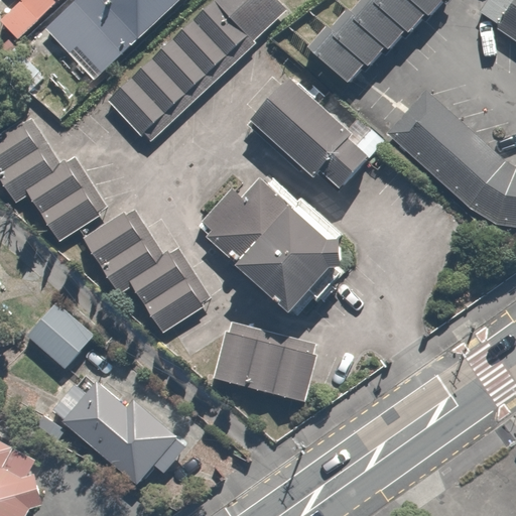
[(9,0),(0,10),(0,23),(19,41),(32,27),(57,0),(9,0)]
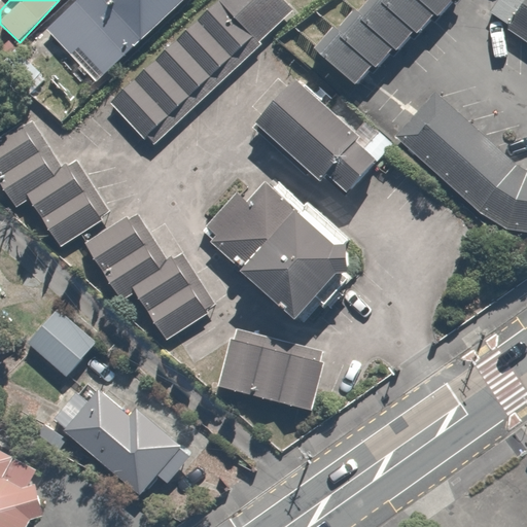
[(59,0),(33,28),(66,58),(75,48),(108,79),(182,0),(59,0)]
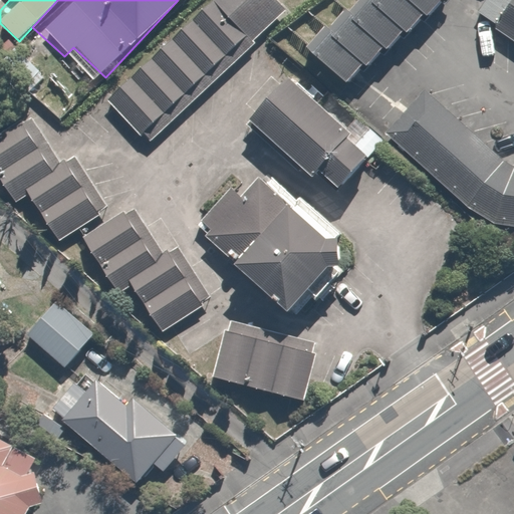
[(286,10),(276,0),(215,0),(107,101),(142,137),(145,134),(152,142),(255,44),(252,41),(286,10)]
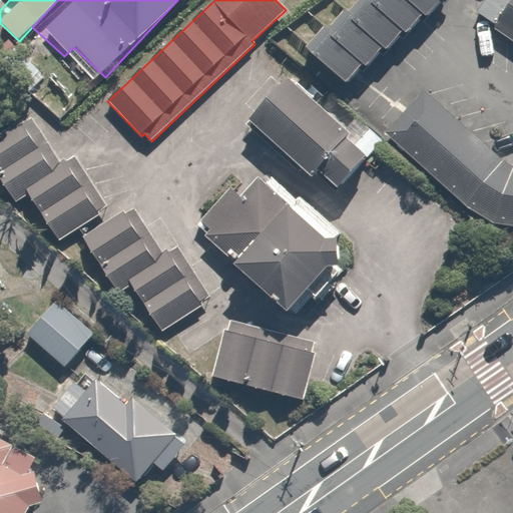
[(364,0),(311,49),(346,87),(440,0),(364,0)]
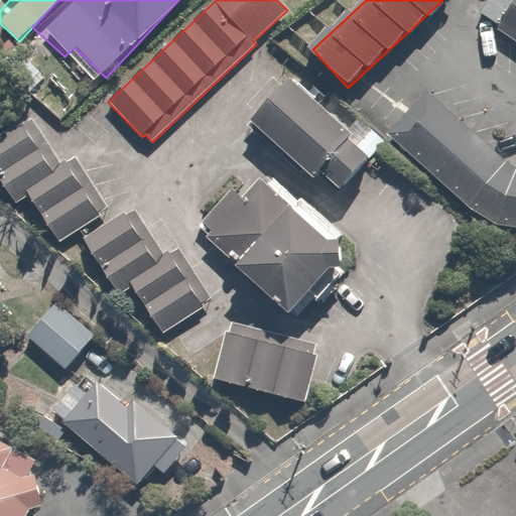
[(515,1),(495,33),(515,46),(515,1)]
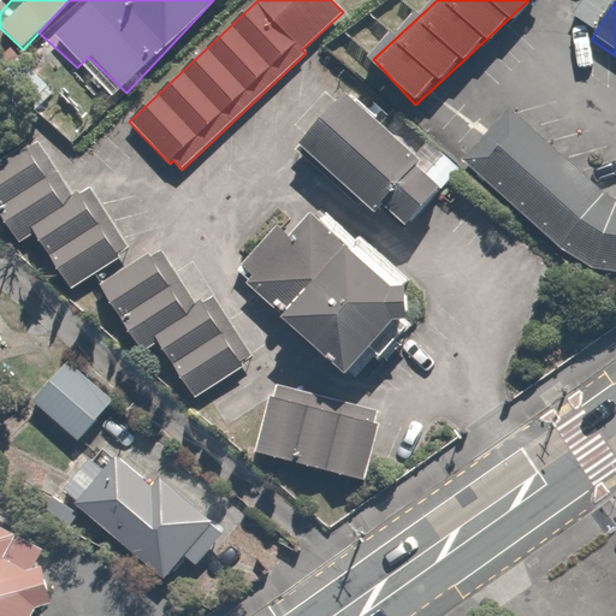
[(440,189),(349,96),(298,146),(391,238),(440,189)]
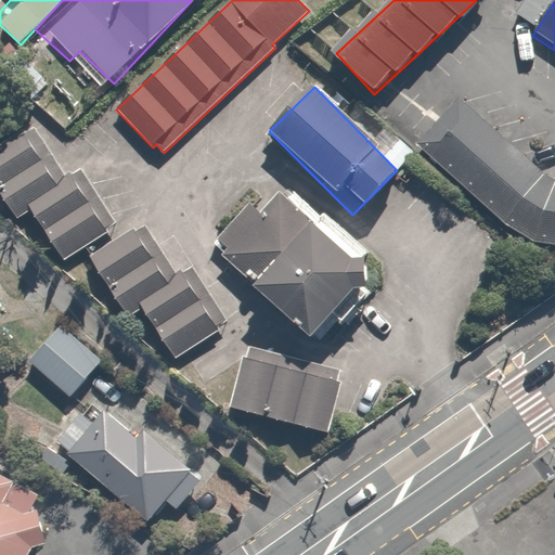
[(554,180),(544,173),(460,100),(420,145),(491,210),(507,227),(532,243),(554,246),(554,180)]
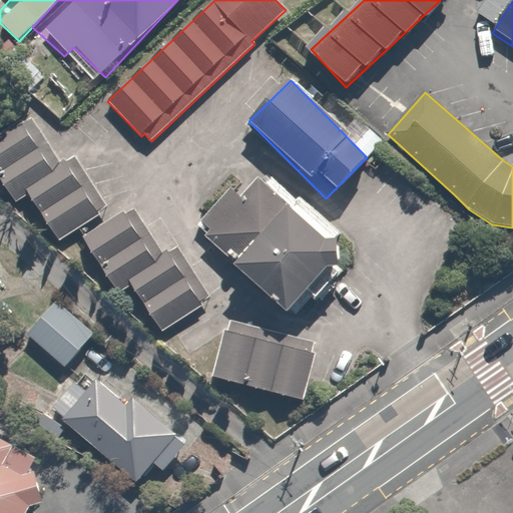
[(65,159),(59,163),(31,118),(22,123),(20,119),(0,131),(0,178),(15,203),(29,194),(58,241),(100,215),(98,211),(107,205),(76,156),(67,162),(65,159)]
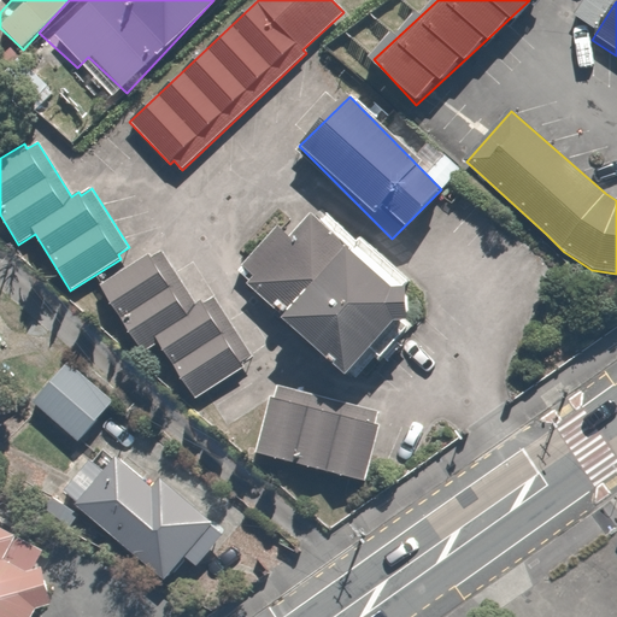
[(391,288),(309,213),(289,236),(277,225),(241,266),(253,277),(246,285),(283,321),(346,376),(394,322),(409,322),(407,288),(391,288)]
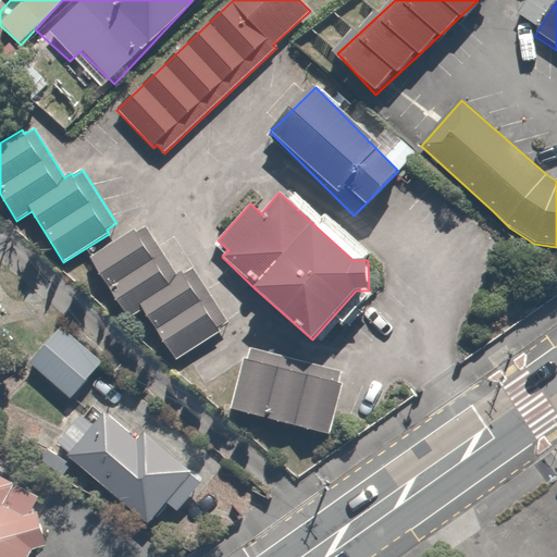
[(184,272),(177,275),(146,226),(136,233),(134,230),(90,258),(130,319),(144,310),(176,360),(222,332),(219,327),(229,322),(195,268),(185,274),(184,272)]
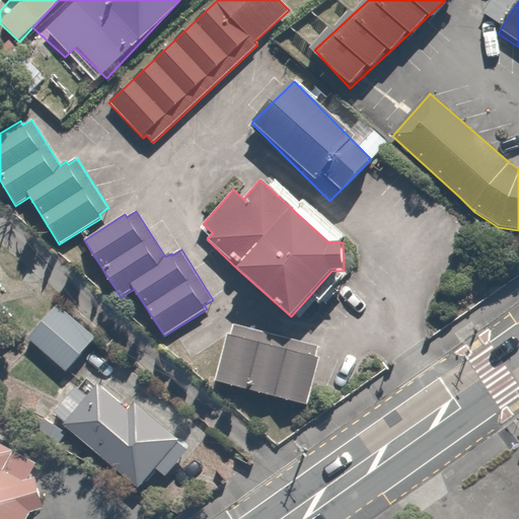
[(92,338),(49,301),(20,335),(64,372),(92,338)]
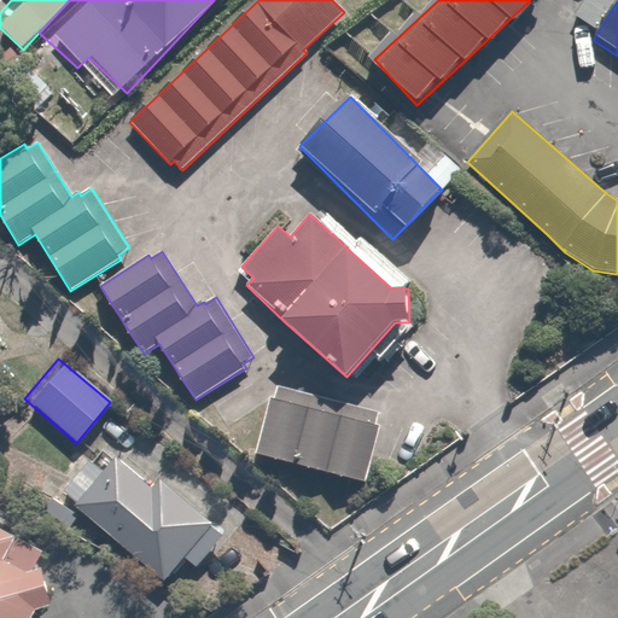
[(269,397),(255,454),(367,484),(382,427),(375,425),(378,413),(280,386),(277,400),(269,397)]
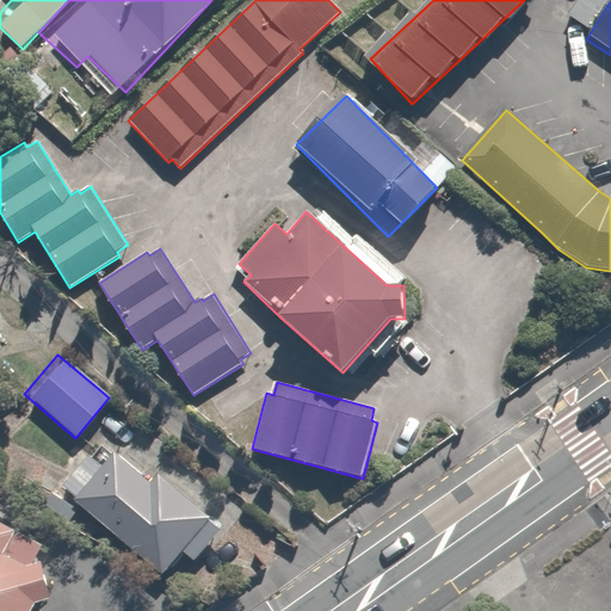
[(208,508),(156,468),(147,480),(107,448),(96,462),(84,452),(55,488),(160,569),(208,508)]
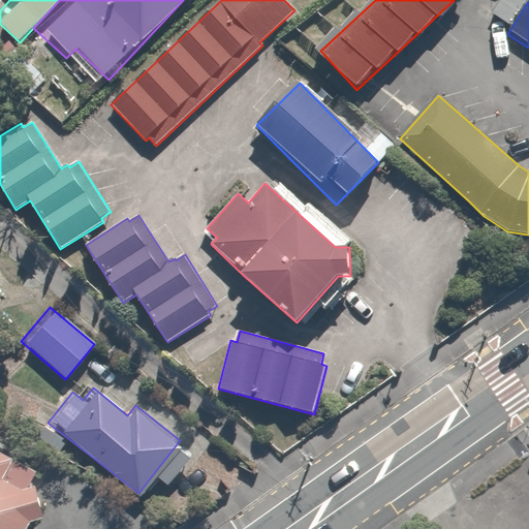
[(0,528),(20,528),(51,475),(0,446),(0,528)]
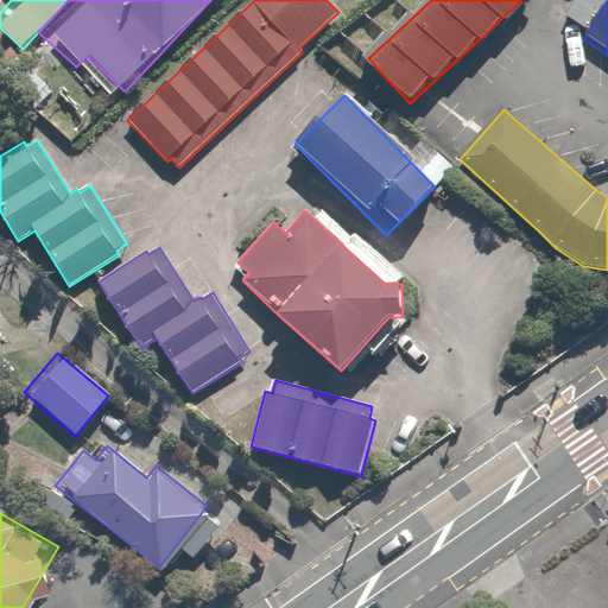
All buildings are outlined.
